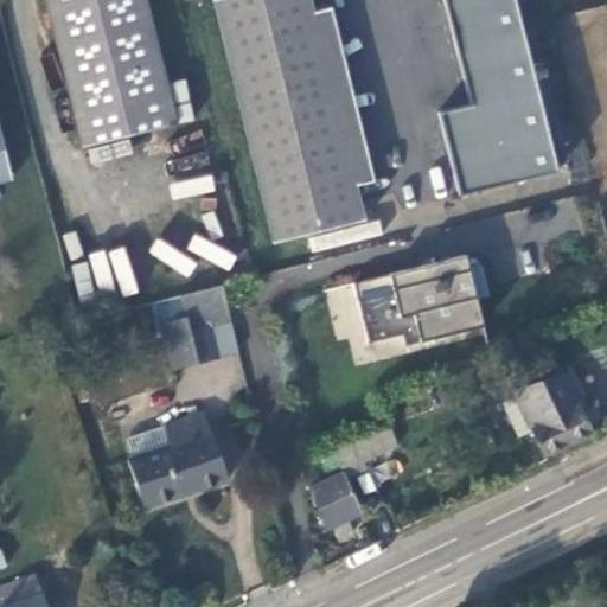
[(147,0),(46,0),(83,147),(178,122),(147,0)]
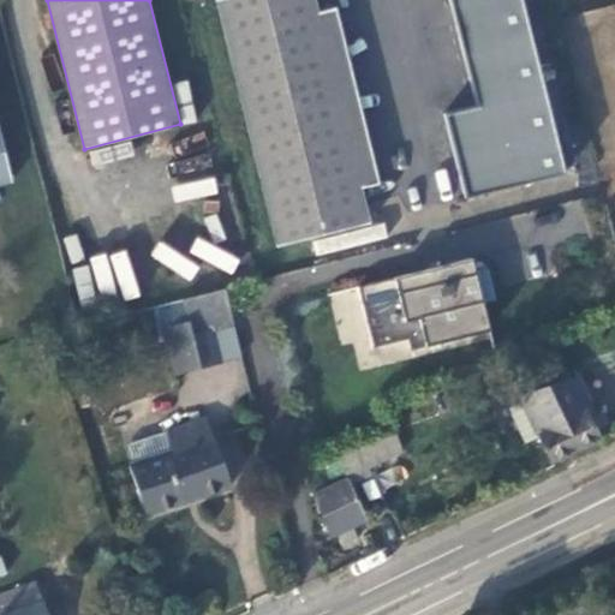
[(370,224),(362,187),(318,11),(315,0),(216,0),(276,246),(370,224)]
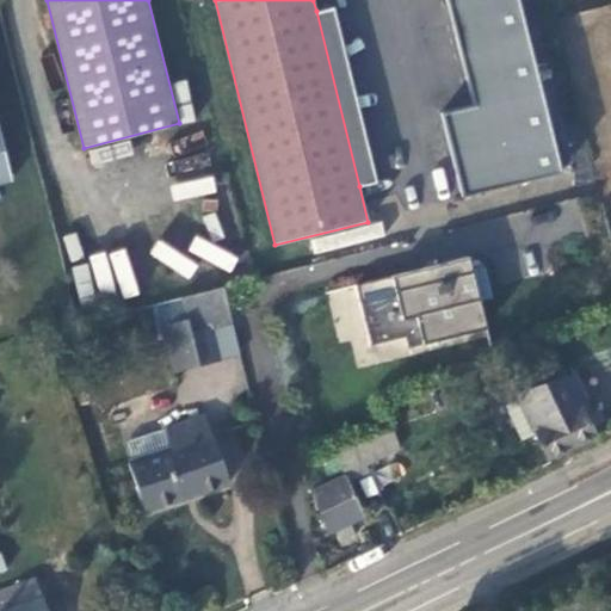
[(440,112),(462,196),(561,172),(517,0),(445,0),(473,104),(440,112)]
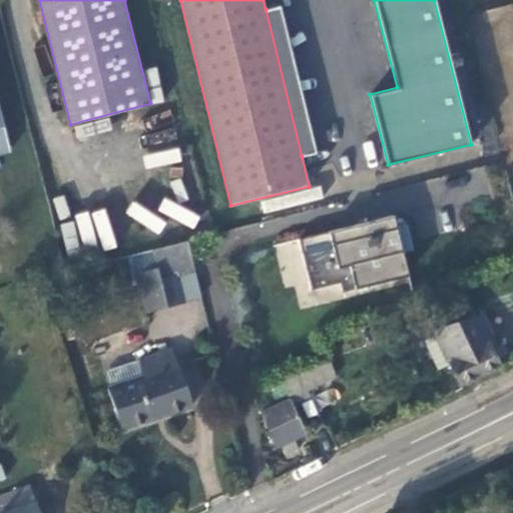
[(266,9),(302,156),(317,152),(281,5),(266,9)]
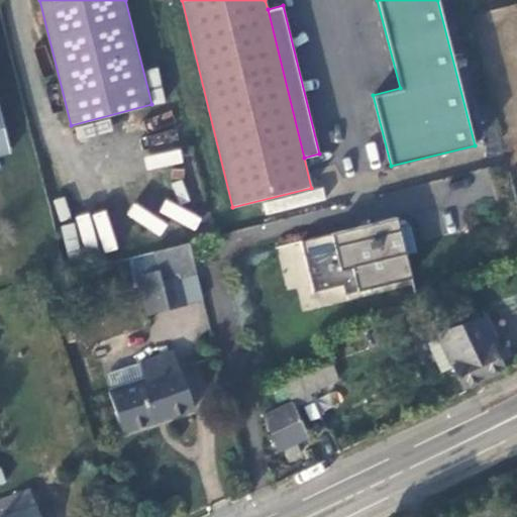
[(0,112),(0,154),(10,152),(0,112)]
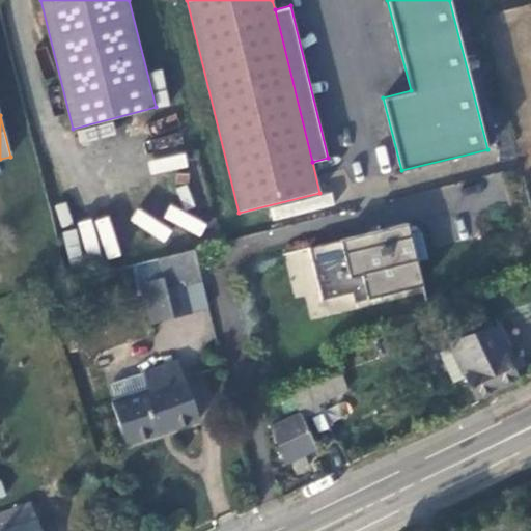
[(303,211),(329,204),(327,193),(300,199),(303,211)]
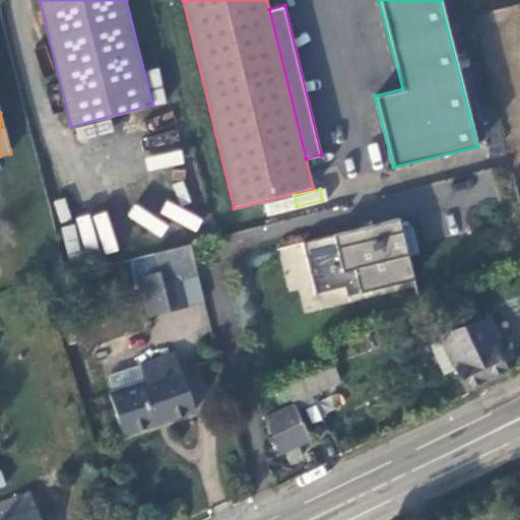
[(399,218),(303,242),(315,294),(344,285),(346,293),(414,276),(408,255),(418,253),(411,226),(402,229),(399,218)]
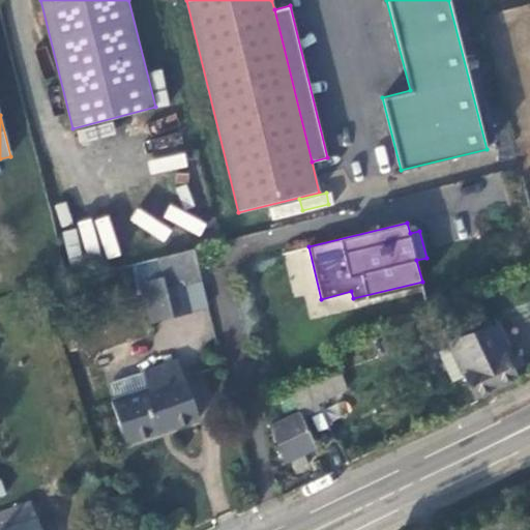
[(195,247),(138,262),(145,292),(182,283),(203,277),(195,247)]
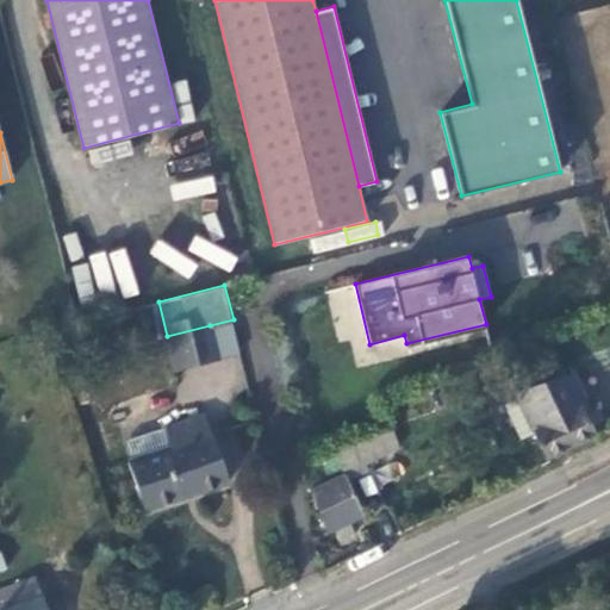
[(217,358),(210,325),(167,336),(176,367),(217,358)]
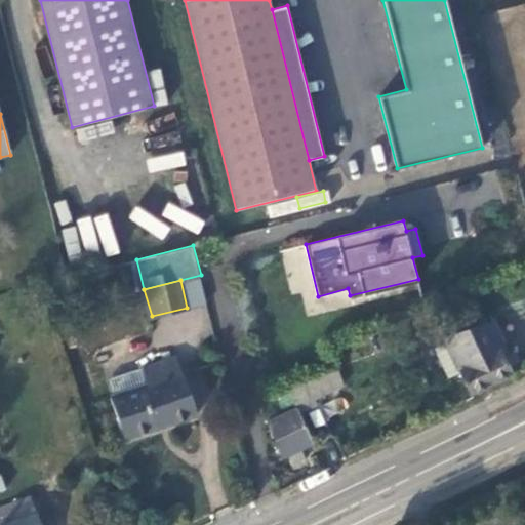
[(507,349),(494,321),(444,337),(447,342),(460,372),(470,394),(512,374),(501,352),(507,349)]
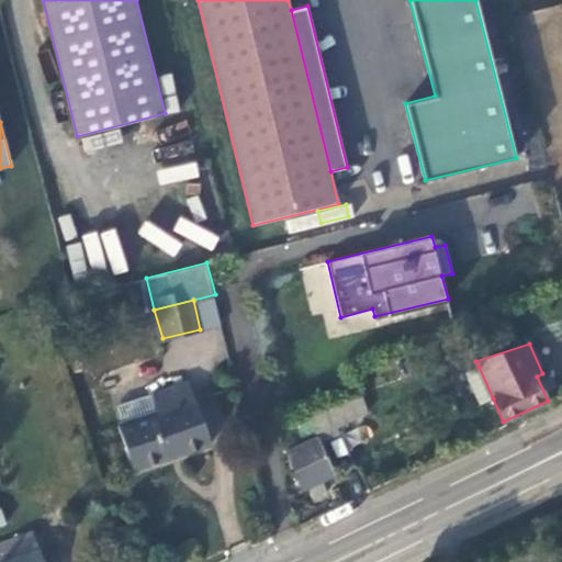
[(493,398),(479,367),(463,371),(479,405),(493,398)]
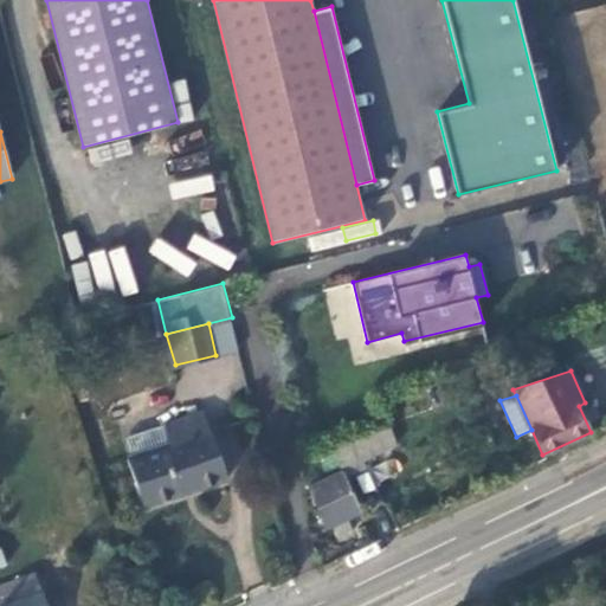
[(150,505),(227,477),(213,430),(210,430),(204,412),(163,424),(171,443),(133,456),(127,457),(135,482),(142,479),(150,505)]
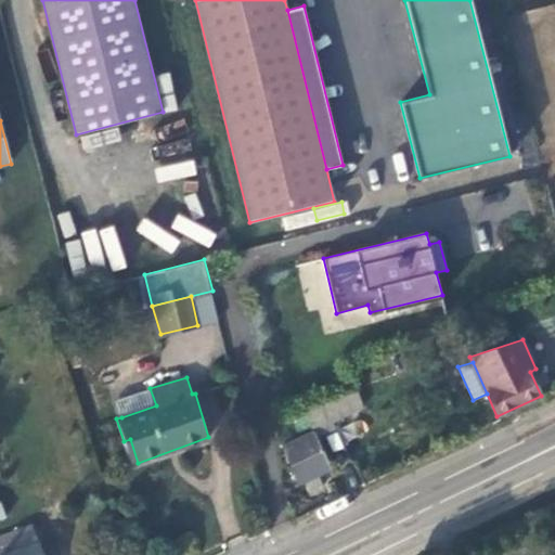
[(156,405),(150,388),(116,400),(121,417),(156,405)]
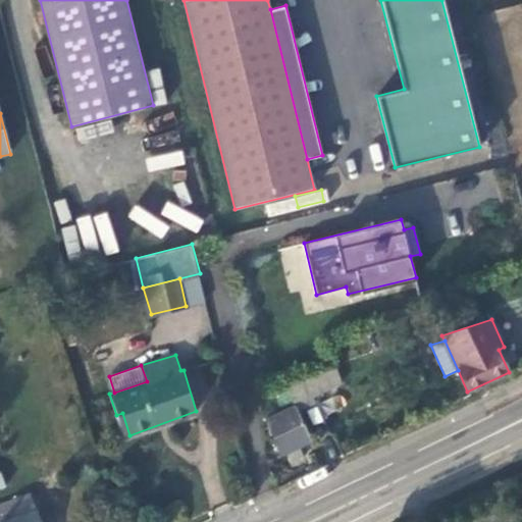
[(297,409),(310,405),(307,400),(314,397),(344,382),(336,367),(285,385),(294,406),(264,420),(280,455),(311,439),(297,409)]
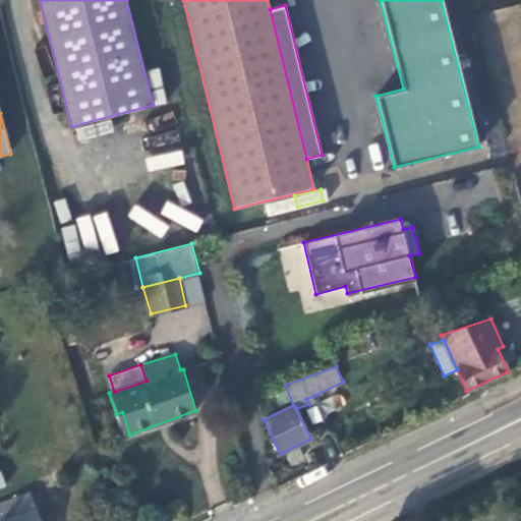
[(309,404),(315,401),(313,396),(306,399),(309,404)]
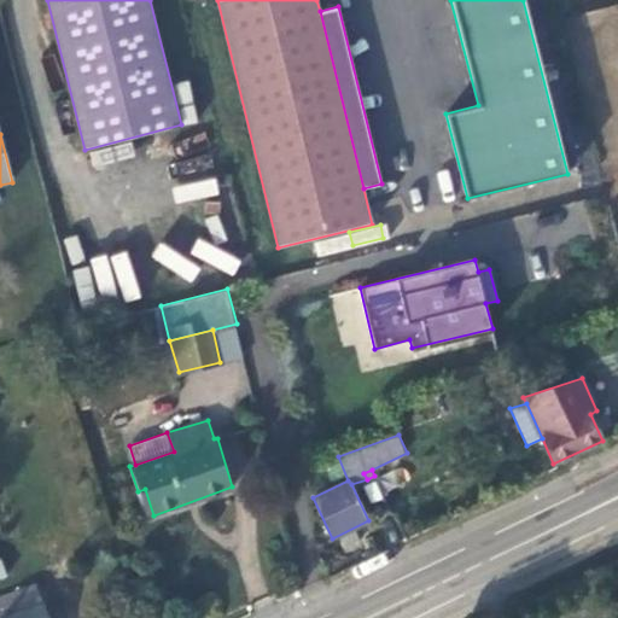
[(146,517),(153,516),(145,489),(138,491),(146,517)]
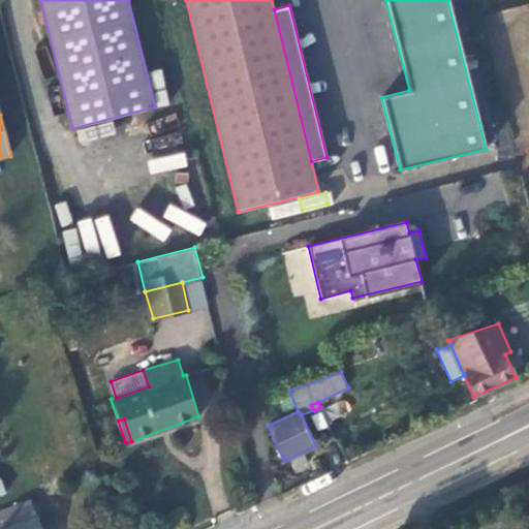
[(80,496),(63,503),(69,516),(85,508),(80,496)]
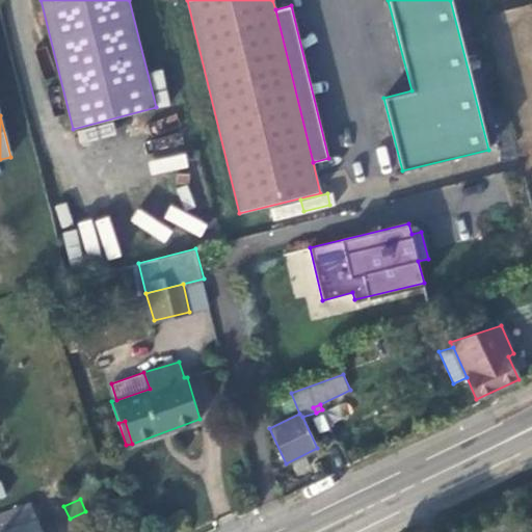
[(41,531),(29,503),(0,513),(0,531),(41,531)]
